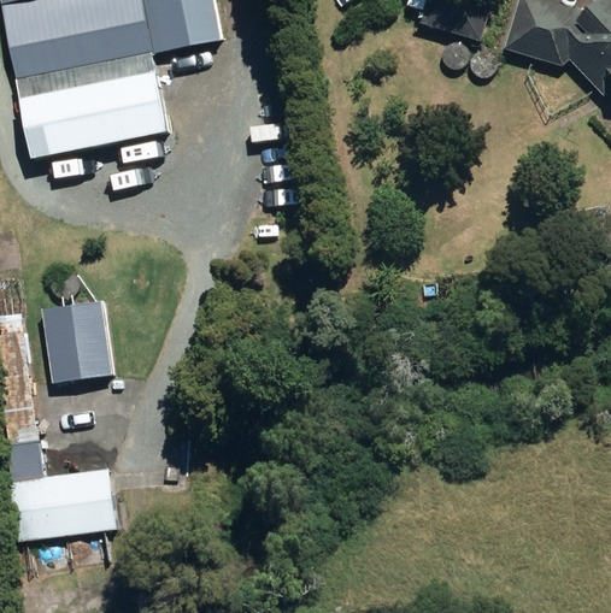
[(151,52),(219,39),(211,0),(0,0),(0,13),(30,159),(166,133),(151,52)]
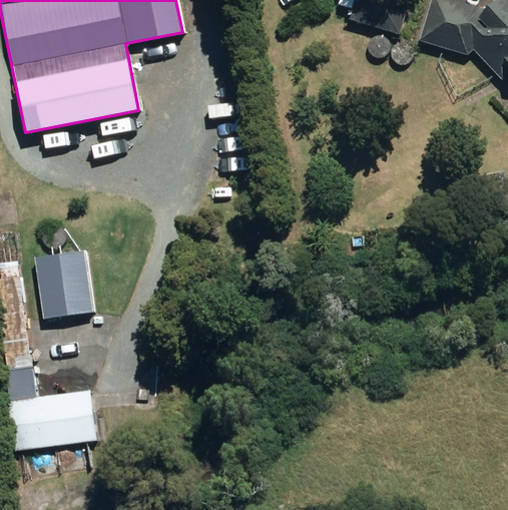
[(337,0),(336,5),(351,9),(348,19),(398,33),(407,0),(337,0)]
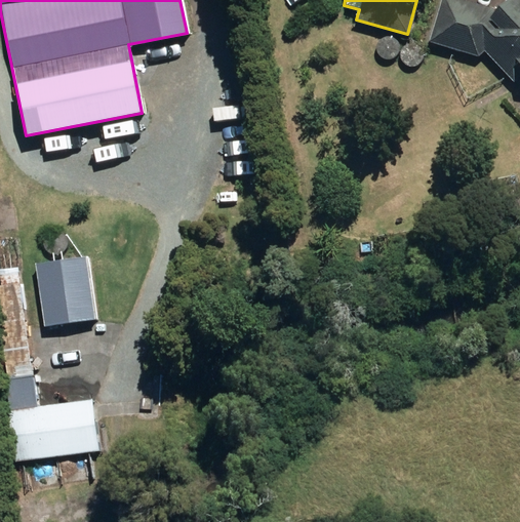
[(511,0),(497,13),(490,7),(466,0),(439,0),(428,42),(477,55),(483,49),(514,81),(519,74),(519,0),(511,0)]
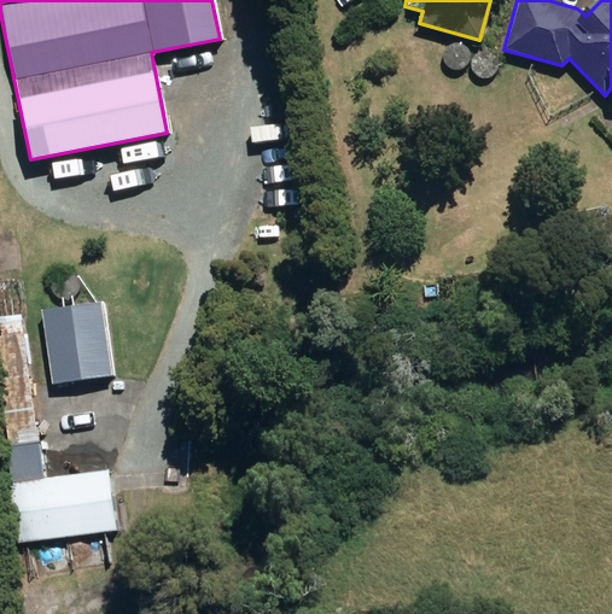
[(169,148),(121,158),(124,177),(173,168),(169,148)]
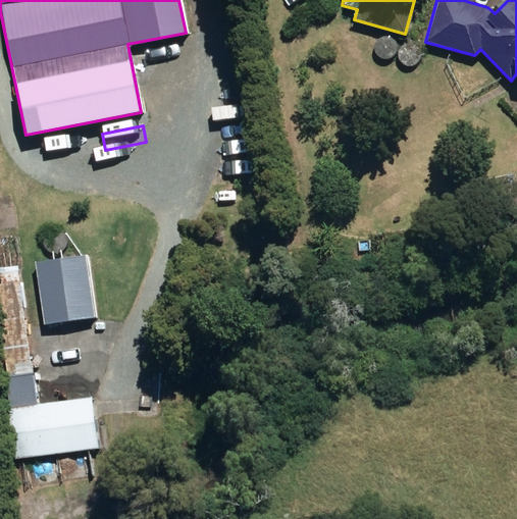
[(85,254),(34,261),(43,323),(93,317),(85,254)]
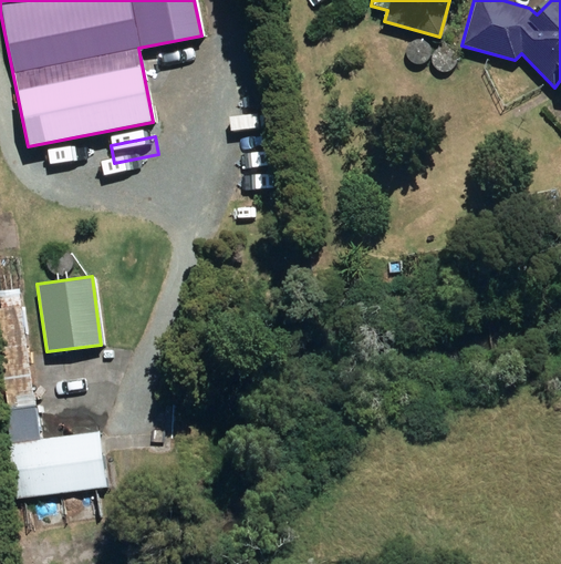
[(10,409),(3,409),(14,499),(105,488),(99,432),(39,439),(34,406),(31,407),(17,286),(0,288),(0,332),(10,409)]
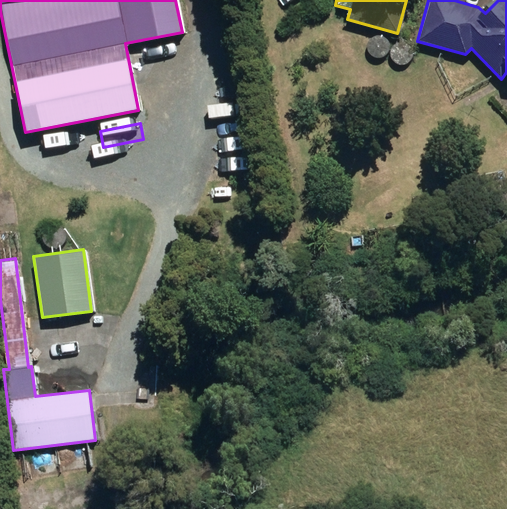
[(86,443),(61,446),(63,469),(89,465),(86,443)]
